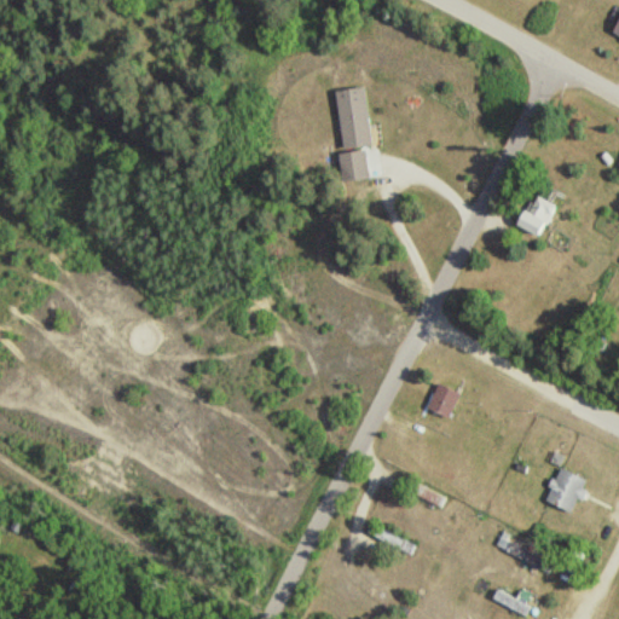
[(374,146),(368,88),(340,91),(345,149),(374,146)]
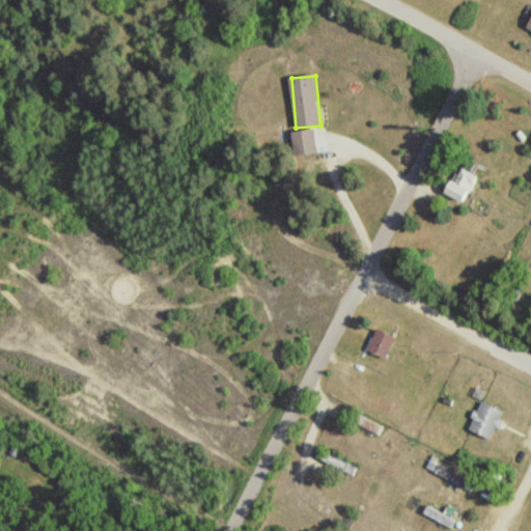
[(317,130),(295,130),(295,155),(317,155),(317,130)]
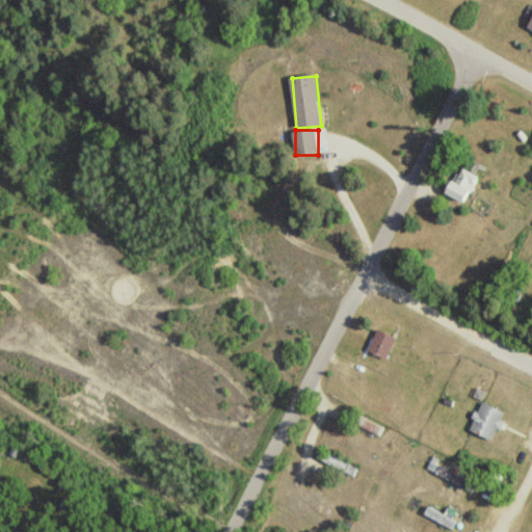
[(482,177),(464,167),(450,194),(469,204),(482,177)]
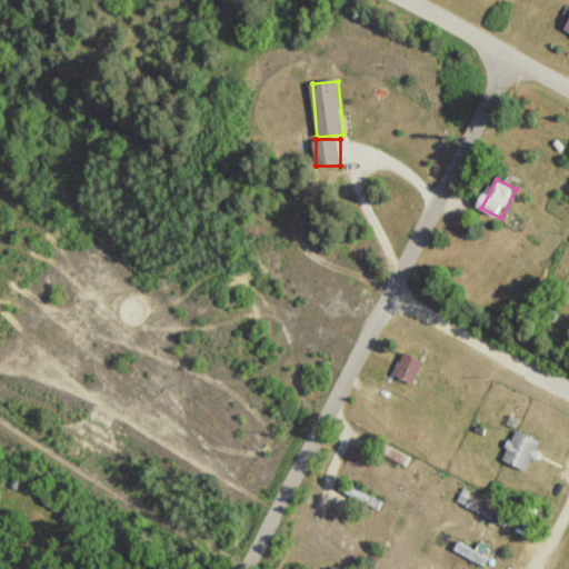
[(417,385),(427,362),(407,352),(396,375),(417,385)]
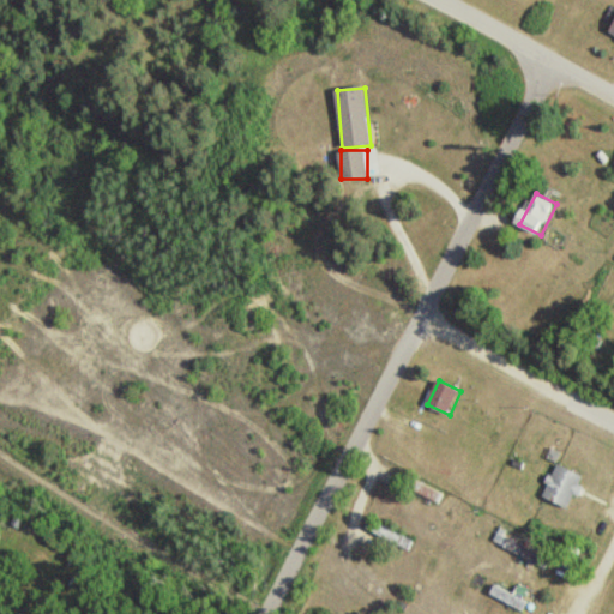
[(587,476),(559,463),(542,497),(571,510),(587,476)]
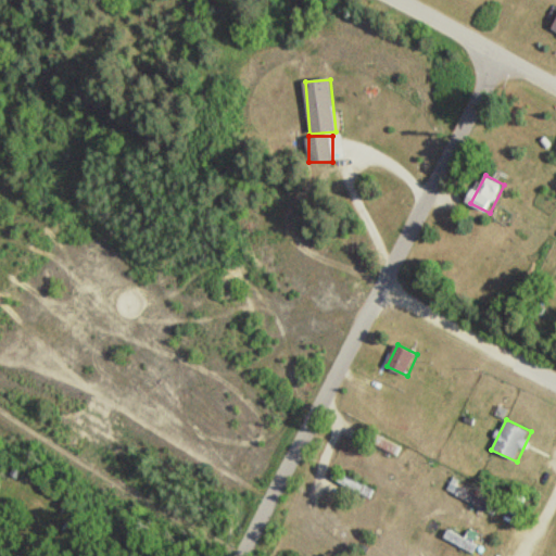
[(373,444),(399,457),(403,449),(377,436),(373,444)]
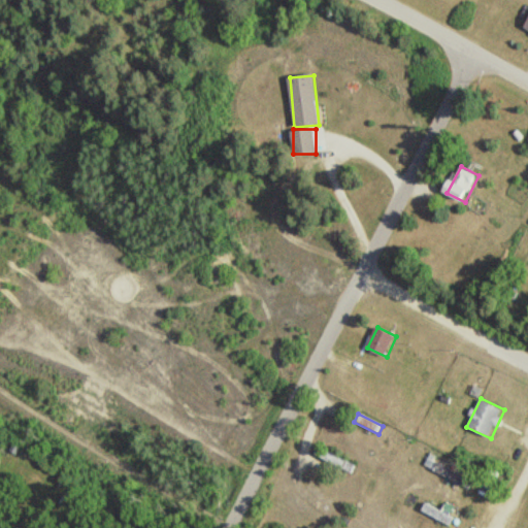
[(355,466),(320,449),(316,455),(351,473),(355,466)]
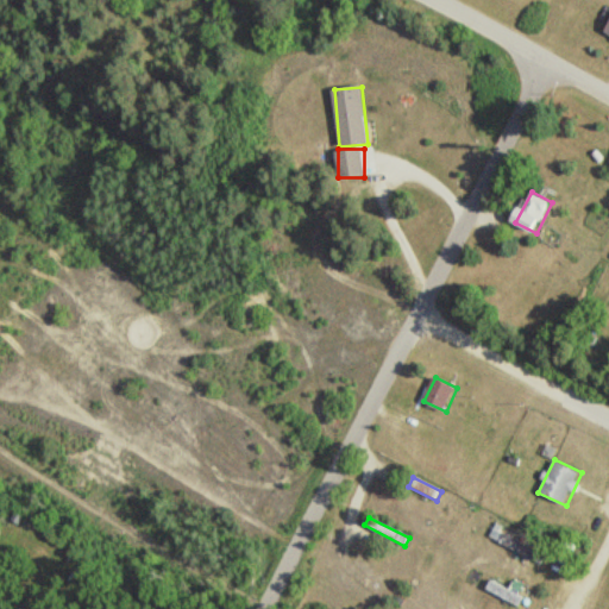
[(547,553),(504,534),(501,541),(542,562),(547,553)]
